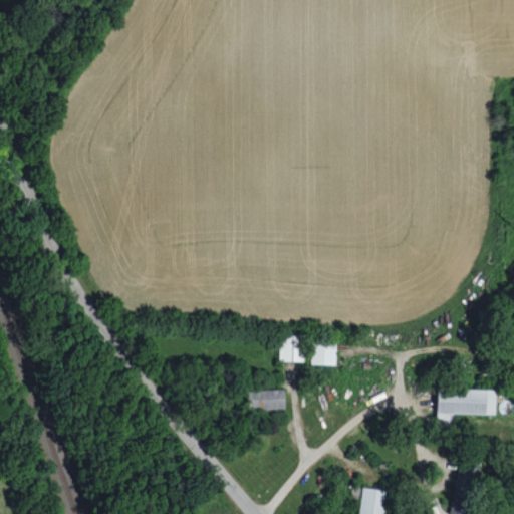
[(303,361),(303,336),(279,335),(279,360),(303,361)]
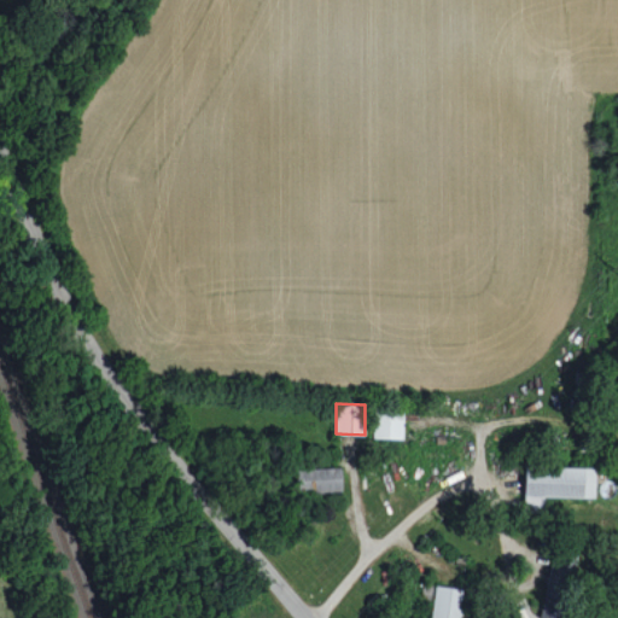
[(402,438),(403,410),(374,409),(373,438),(402,438)]
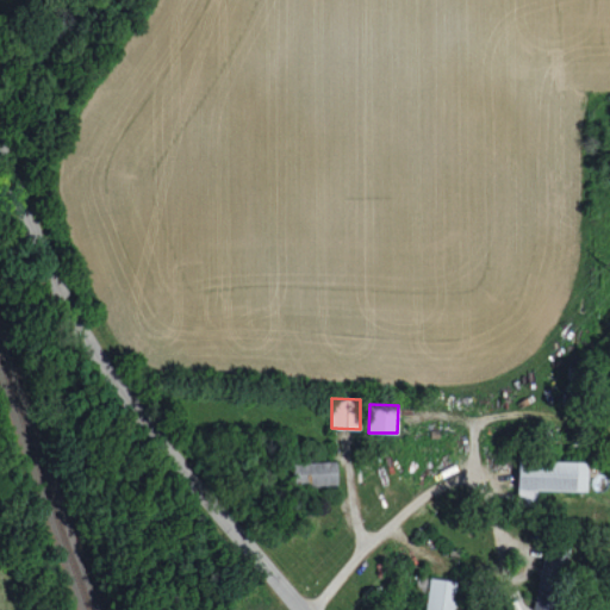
[(293,462),(294,485),(337,484),(337,461),(293,462)]
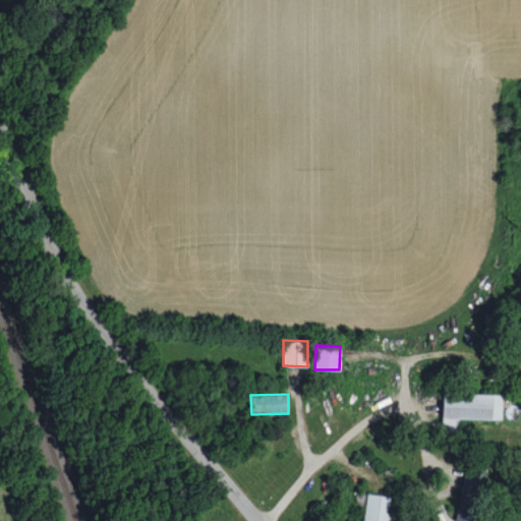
[(502,395),(442,394),(441,429),(458,429),(458,418),(502,419),(502,395)]
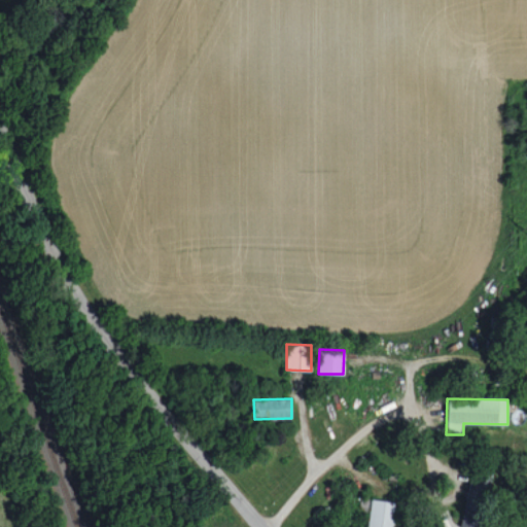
[(459,526),(481,526),(491,478),(470,473),(459,526)]
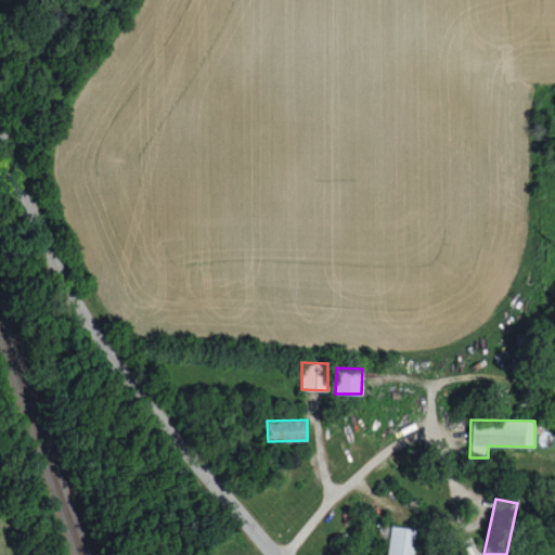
[(387,554),(413,554),(416,528),(390,526),(387,554)]
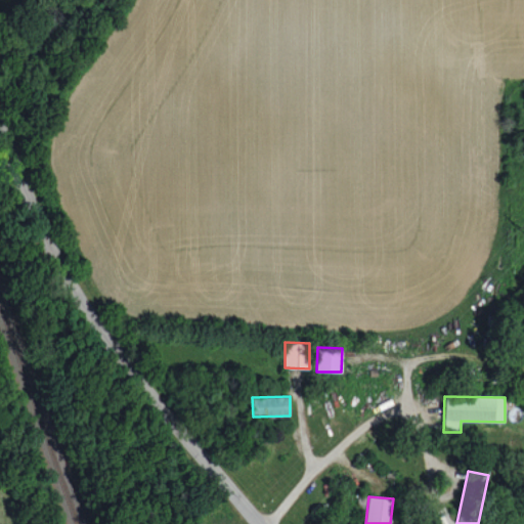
All buildings are outlined.
